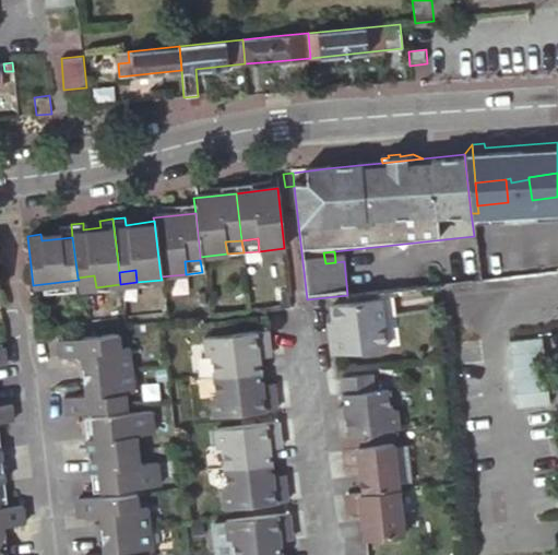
[(78,278),(79,280),(80,290),(96,287),(94,275),(78,278)]
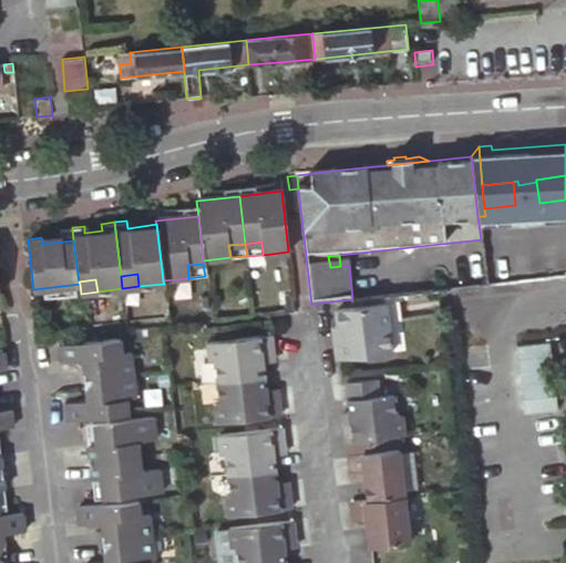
[(71,285),(42,288),(43,295),(72,293),(71,285)]
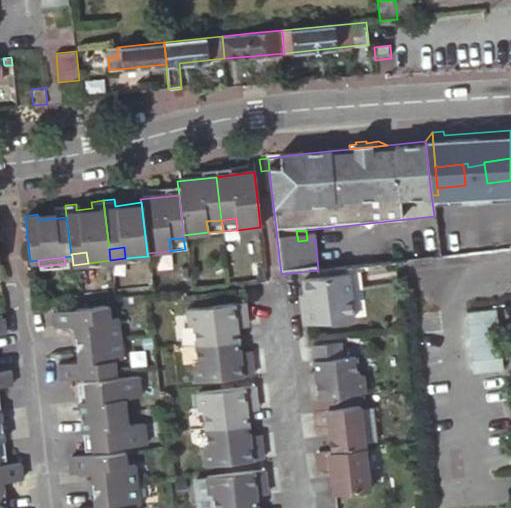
[(304,330),(353,324),(346,278),(304,283),(306,300),(307,310),(302,311),(304,330)]
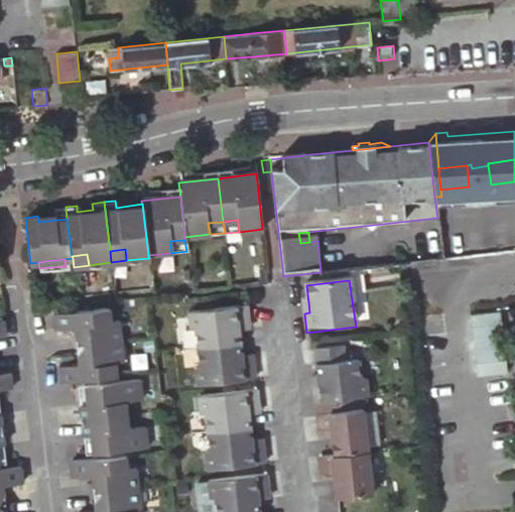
[(74,329),(76,347),(119,342),(117,320),(108,321),(107,307),(72,311),(53,313),(56,331),(74,329)]
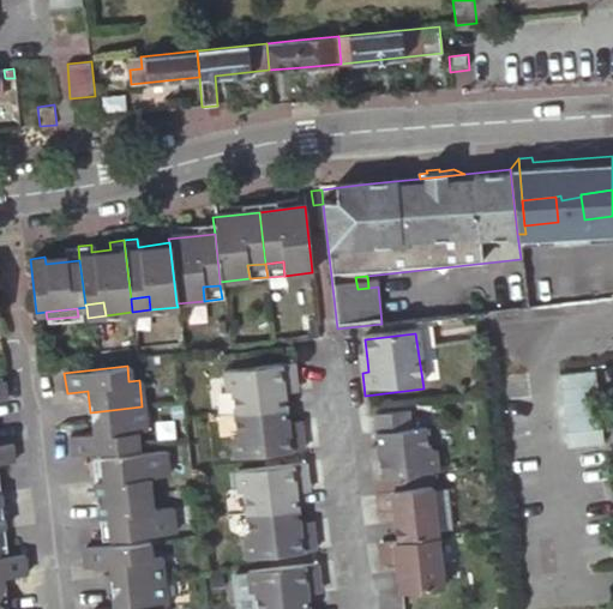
[(229,397),(232,420),(284,414),(282,397),(280,389),(293,387),(290,367),(221,375),(223,398),(229,397)]
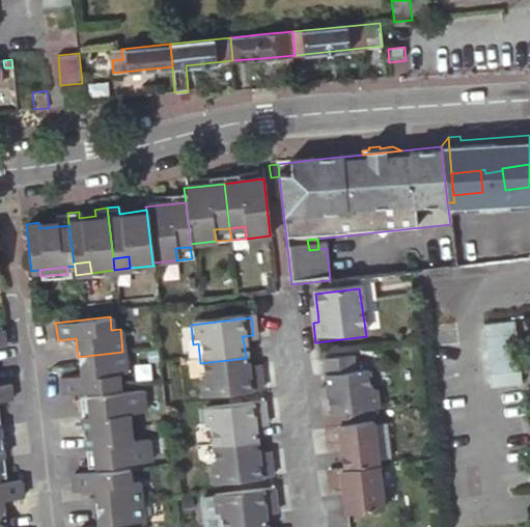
[(242,336),(244,343),(254,342),(253,335),(242,336)]
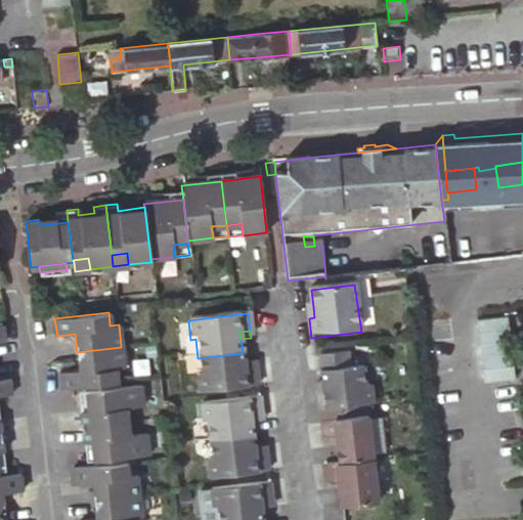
[(62,389),(79,387),(117,383),(115,369),(123,369),(121,347),(77,352),(79,371),(60,373),(62,389)]
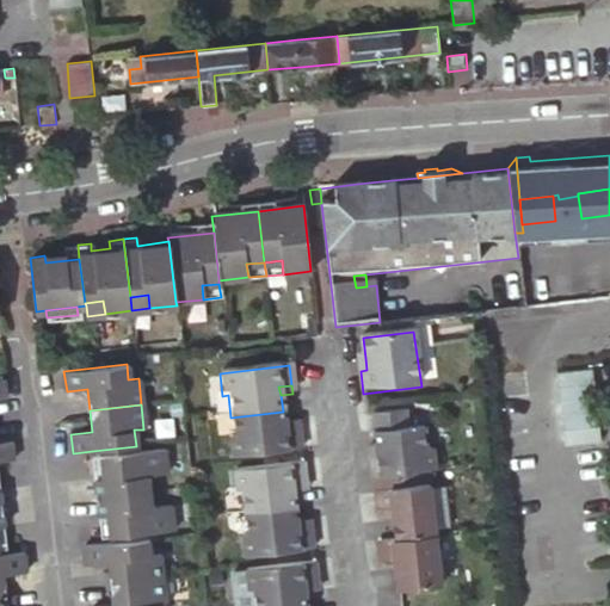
[(230,462),(300,453),(297,433),(284,434),(284,425),(283,412),(230,418),(233,440),(227,441),(230,462)]
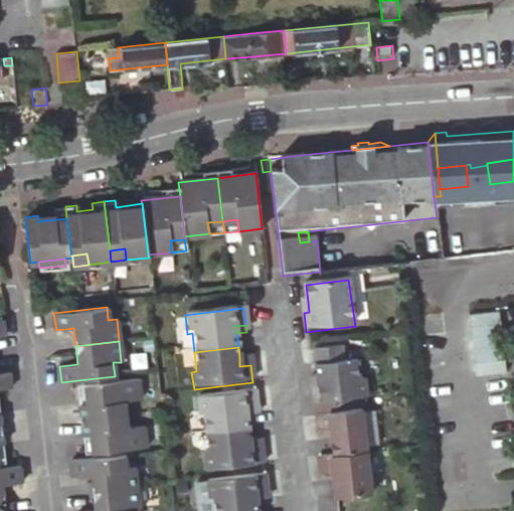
[(314,406),(361,400),(367,399),(365,384),(359,385),(357,366),(345,367),(343,349),(313,352),(316,379),(317,388),(313,389),(314,406)]
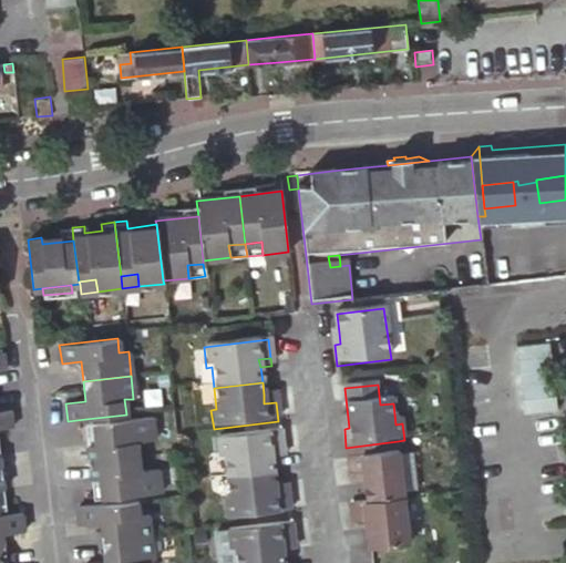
[(264,403),(276,402),(275,393),(264,395),(264,403)]
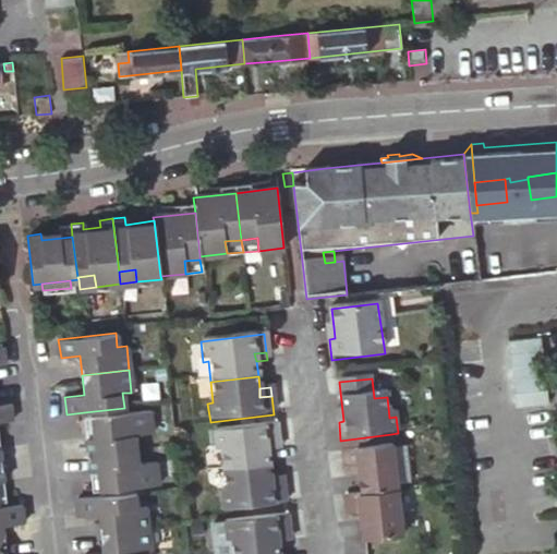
[(0,420),(11,419),(9,400),(0,401),(0,420)]
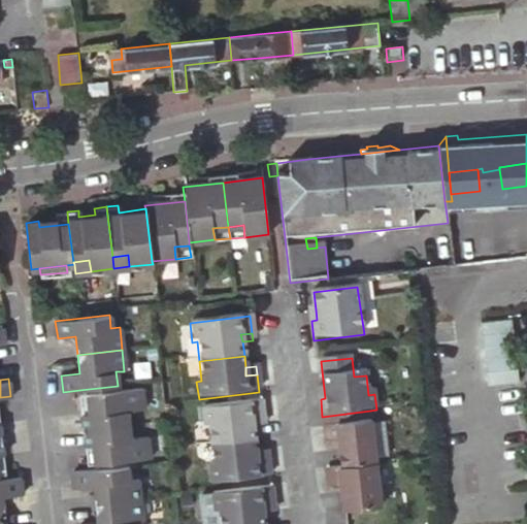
[(83,416),(85,432),(129,427),(127,411),(144,410),(141,389),(90,394),(93,414),(83,416)]
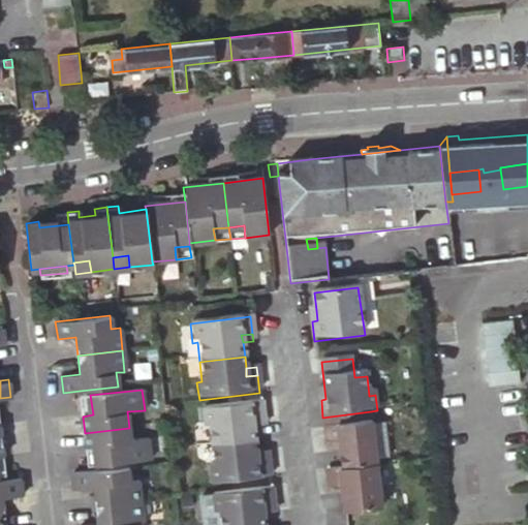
[(81,396),(83,417),(93,414),(90,395),(81,396)]
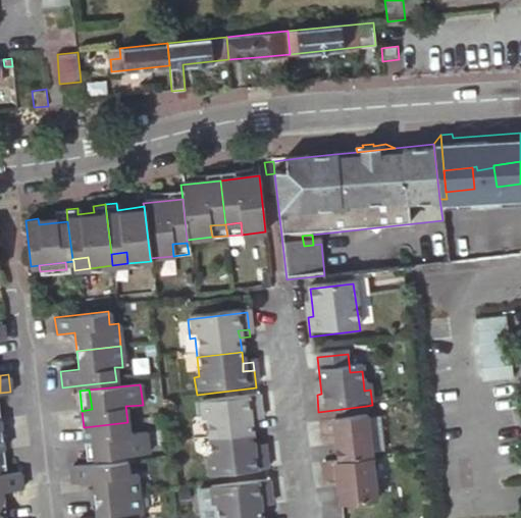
[(205,422),(207,442),(250,436),(249,423),(248,415),(259,414),(257,399),(198,405),(200,423),(205,422)]
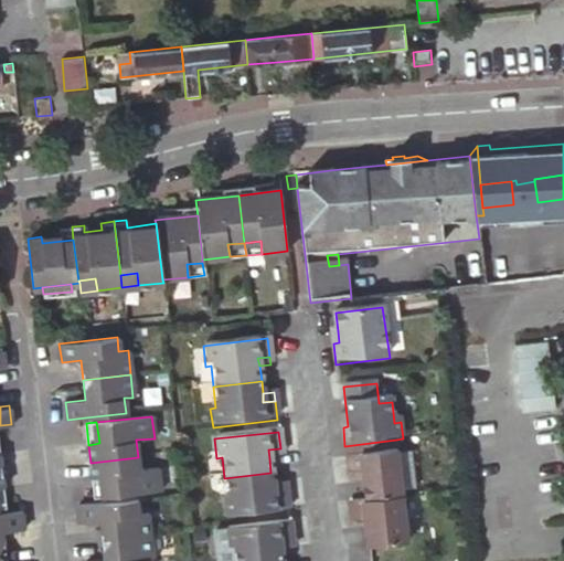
[(344,446),(347,459),(397,454),(396,440),(344,446)]
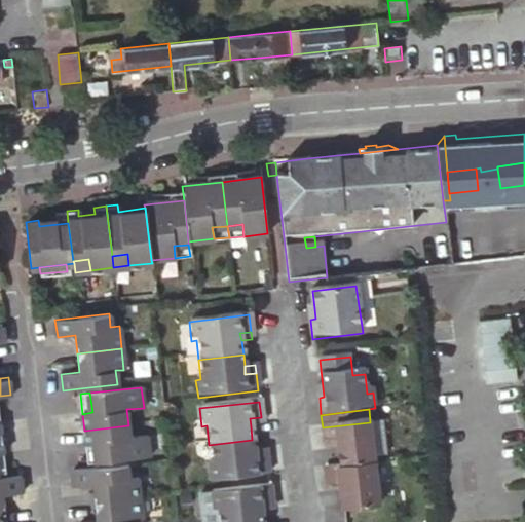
[(250,418),(251,426),(262,425),(261,417),(250,418)]
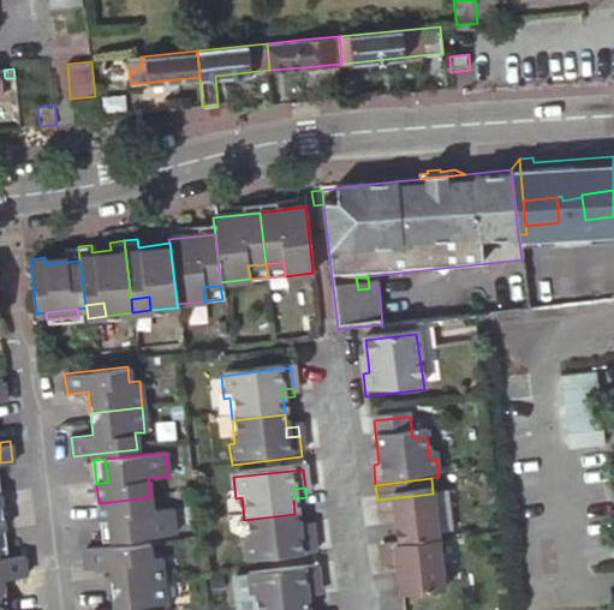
[(398,549),(437,544),(437,539),(433,498),(433,494),(377,500),(380,520),(394,519),(398,549)]
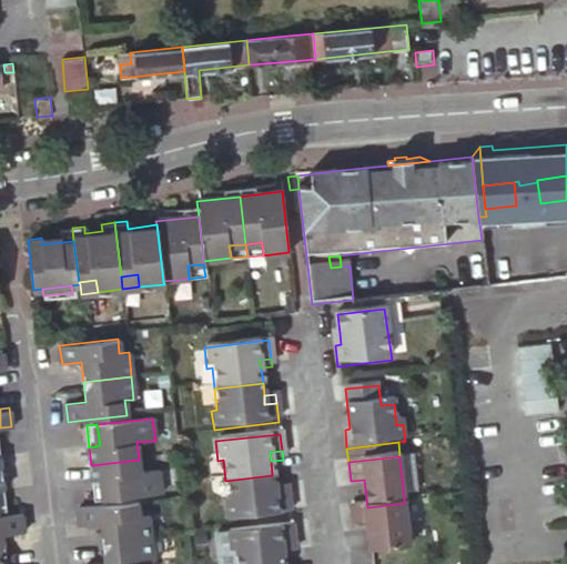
[(412,459),(400,461),(404,499),(416,497),(412,459)]
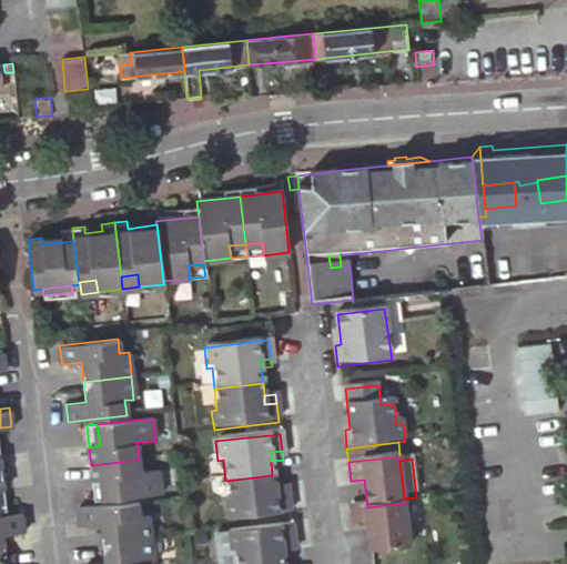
[(139,460),(91,465),(92,480),(102,479),(105,502),(161,496),(159,474),(140,476),(139,460)]
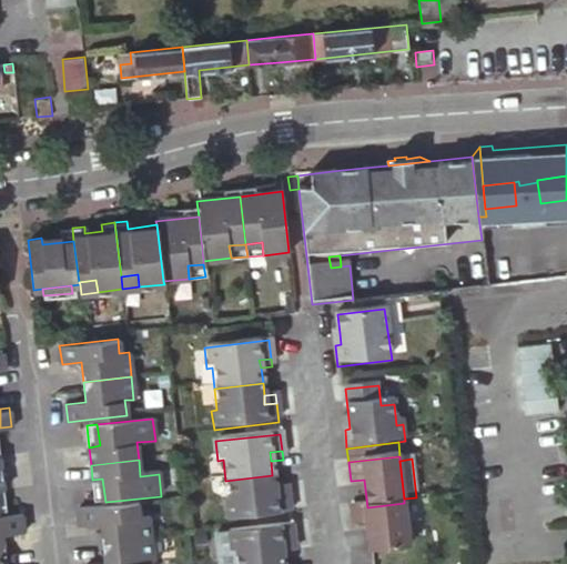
[(224,522),(289,515),(287,496),(274,497),(274,490),(272,475),(225,481),(228,503),(222,504),(224,522)]
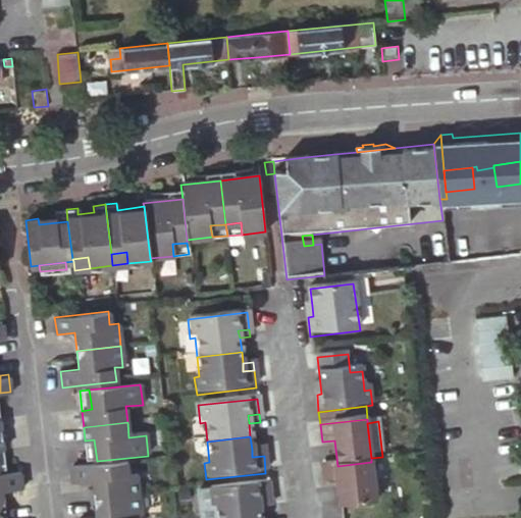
[(85,441),(88,462),(97,461),(94,439),(85,441)]
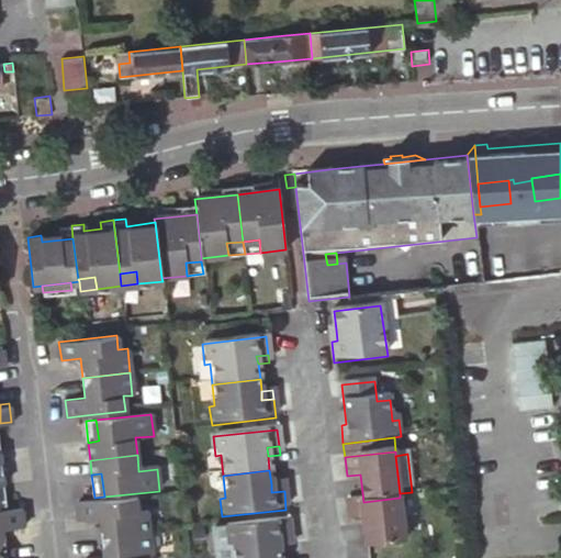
[(271,492),(284,491),(283,482),(271,484),(271,492)]
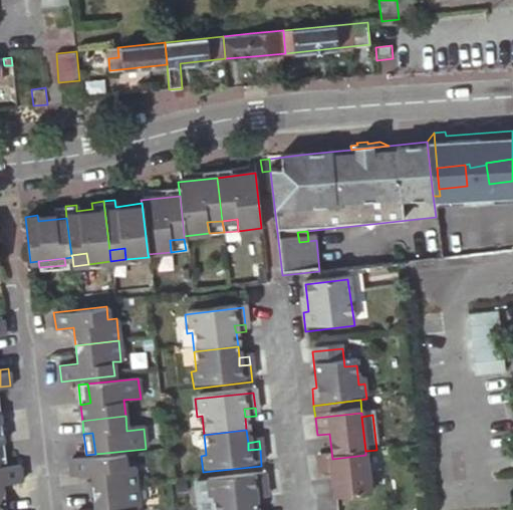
[(131,509),(139,509),(135,466),(125,468),(124,455),(87,460),(71,461),(72,477),(91,475),(96,509),(131,509)]
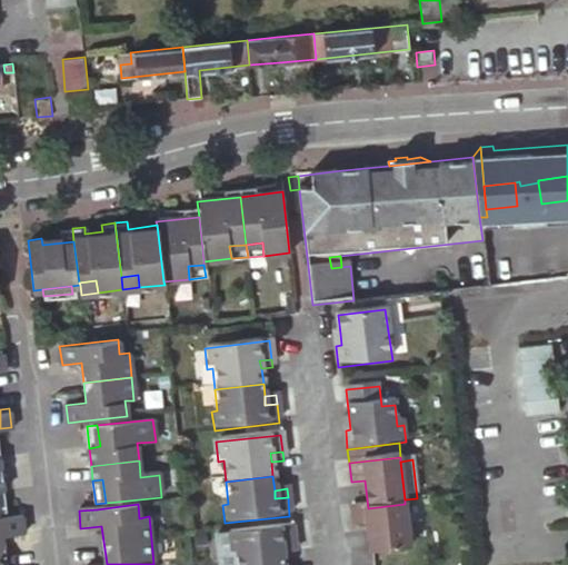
[(368,527),(371,555),(409,551),(405,504),(368,508),(351,509),(355,529),(368,527)]
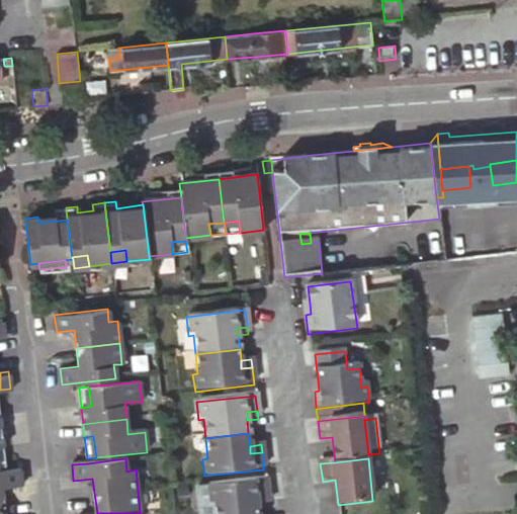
[(20,469),(7,470),(0,472),(0,506),(6,506),(4,487),(21,485),(20,469)]
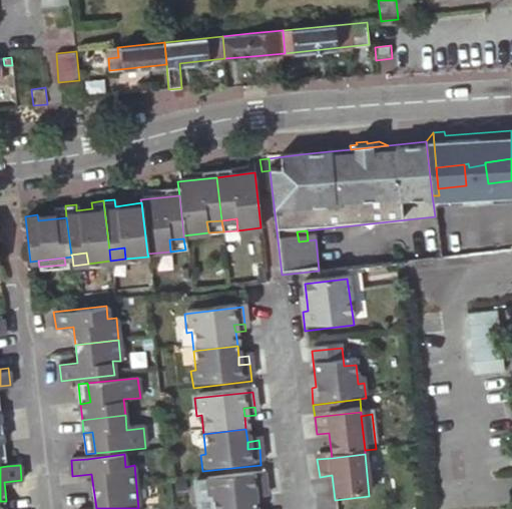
[(211,498),(212,508),(254,508),(253,502),(252,494),(265,493),(263,475),(204,481),(205,499),(211,498)]
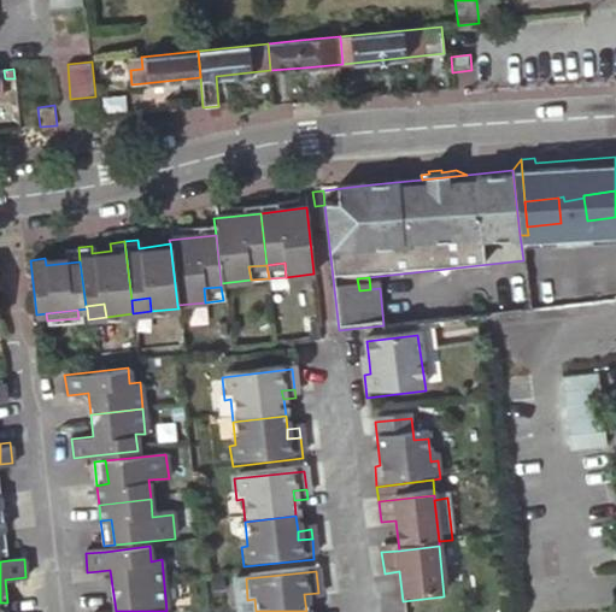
[(304,594),(305,604),(320,602),(318,593),(304,594)]
